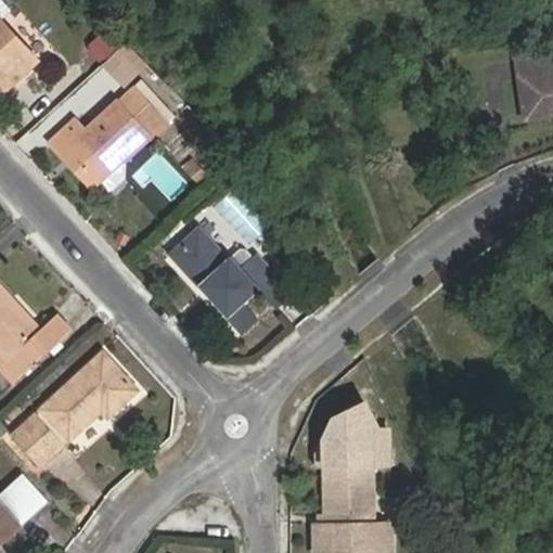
[(0,14),(13,3),(10,0),(0,0),(0,14)]
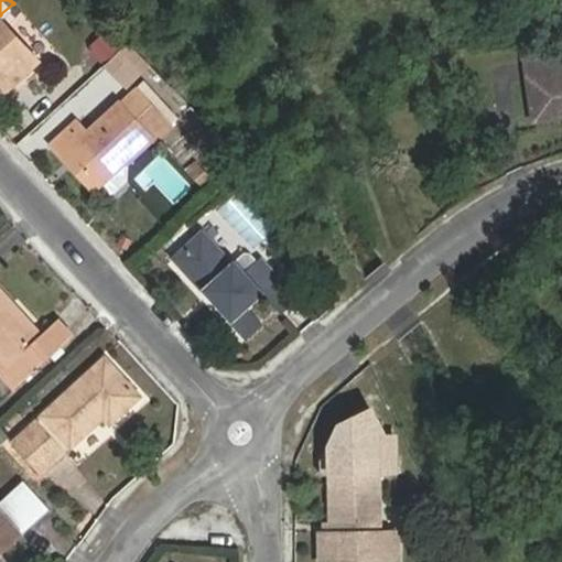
[(0,88),(2,92),(36,60),(0,19),(0,88)]
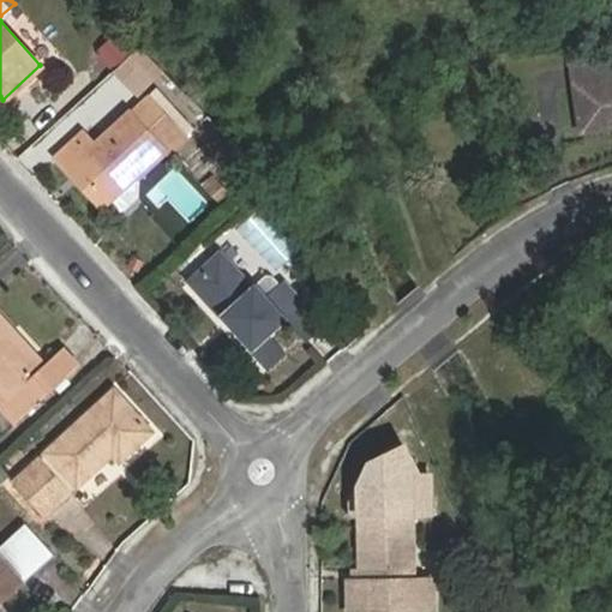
[(611,51),(569,54),(570,75),(582,75),(586,120),(611,118),(611,51)]
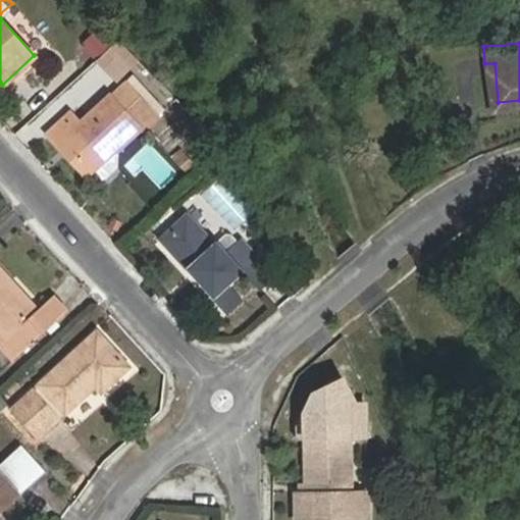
[(495,63),(484,63),(487,103),(498,102),(495,63)]
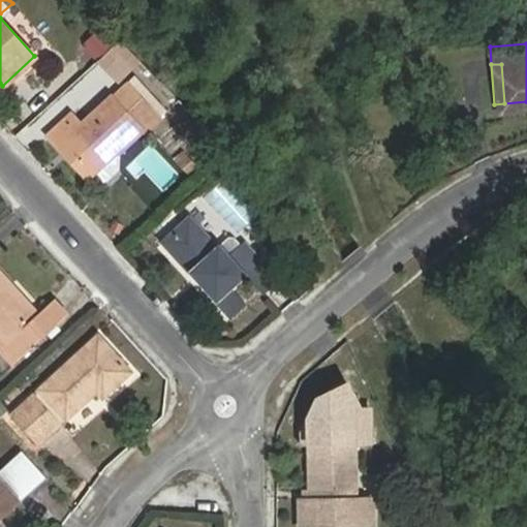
[(126,82),(114,93),(112,92),(80,121),(70,111),(47,133),(56,144),(59,141),(87,171),(110,149),(113,153),(143,126),(146,130),(159,117),(126,82)]
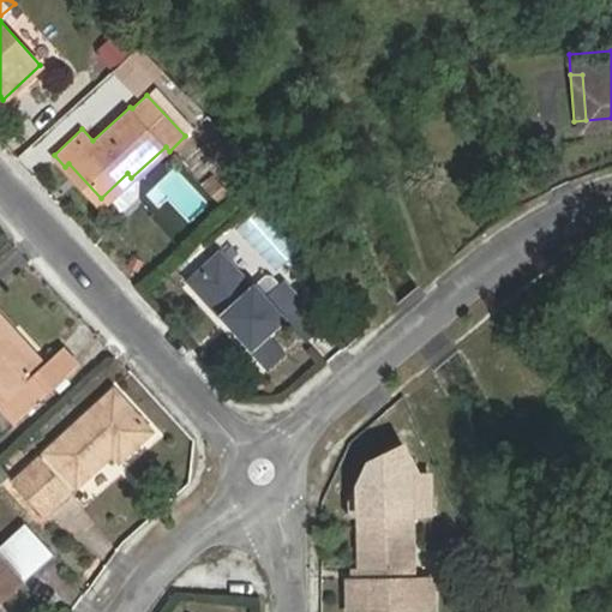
[(127,173),(101,198),(117,214),(120,214),(136,201),(136,183),(131,178),(127,173)]
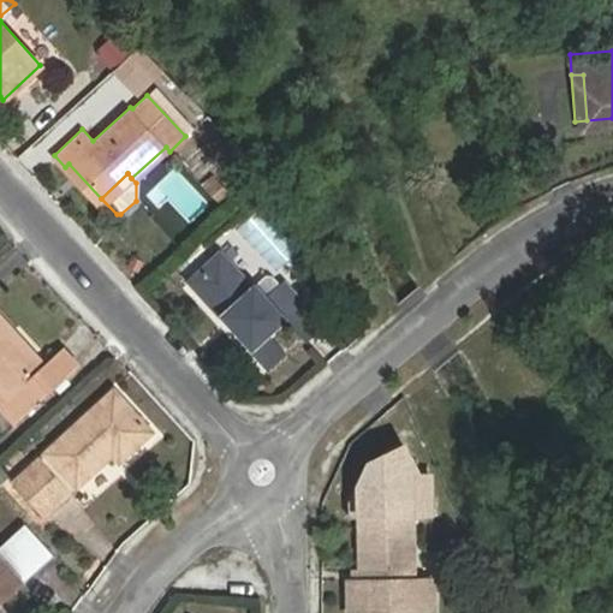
[(265,204),(277,218),(286,209),(274,196),(265,204)]
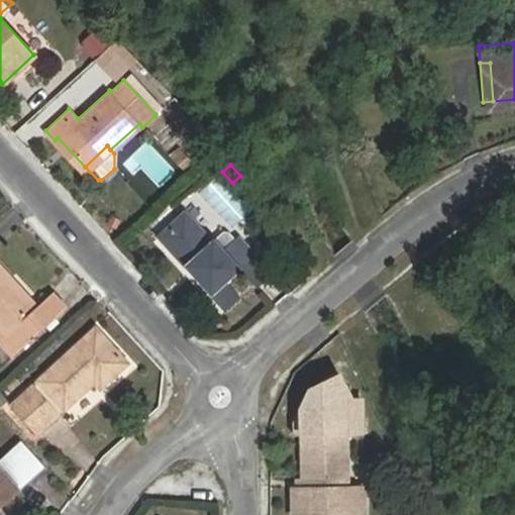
[(224,248),(214,237),(211,239),(184,210),(158,234),(224,307),(238,294),(226,280),(239,268),(255,284),(270,271),(238,236),(235,239),(224,248)]
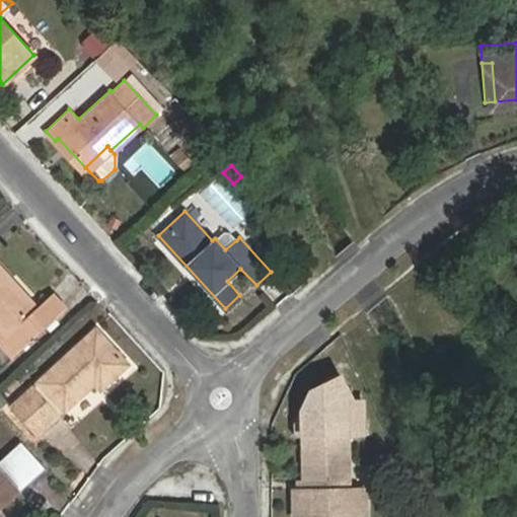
[(222,231),(215,238),(225,249),(236,240),(228,231),(222,231)]
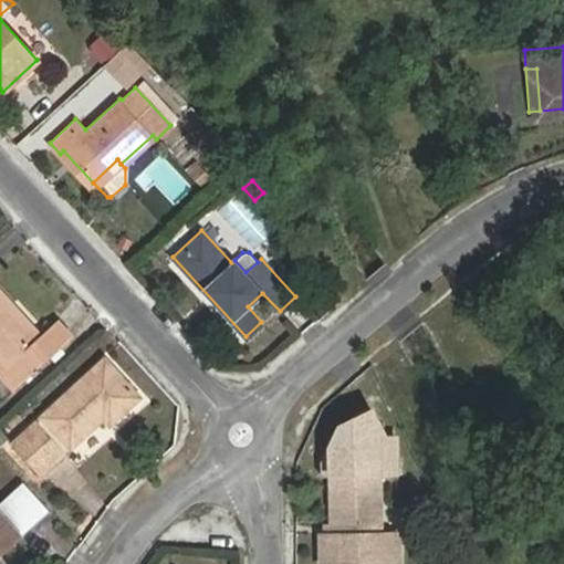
[(54,322),(41,335),(0,290),(0,357),(6,364),(0,368),(0,374),(12,388),(69,337),(54,322)]
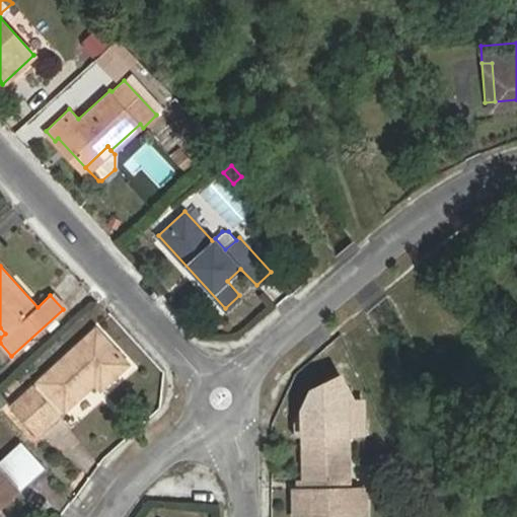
[(127,362),(95,328),(38,380),(64,409),(94,382),(99,387),(127,362)]
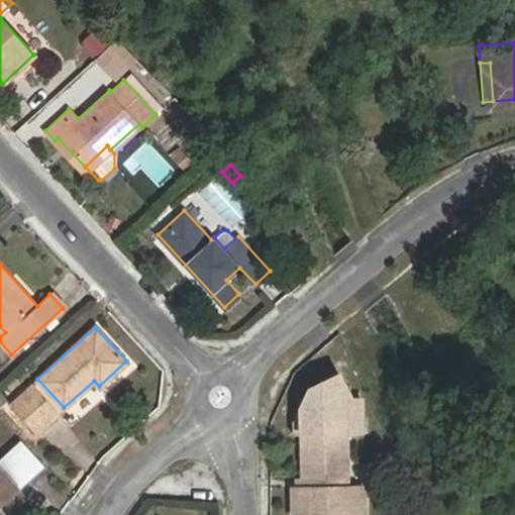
[(297,404),(302,487),(292,487),(292,514),(298,514),(297,514),(335,514),(336,514),(364,514),(363,486),(347,486),(345,432),(367,433),(365,395),(352,395),(340,371),(305,387),(297,404)]
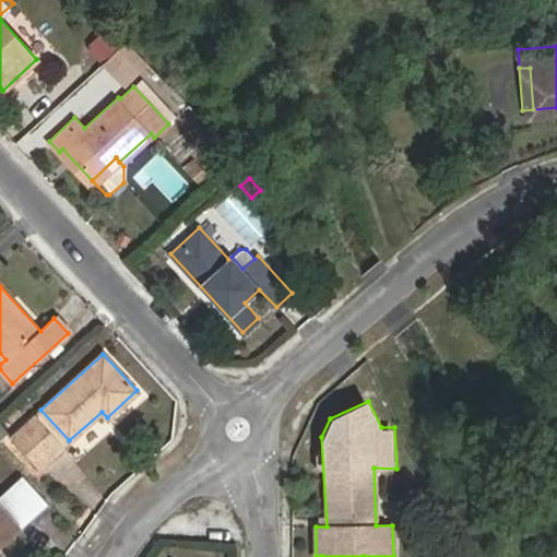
[(34,413),(9,436),(39,470),(64,447),(34,413)]
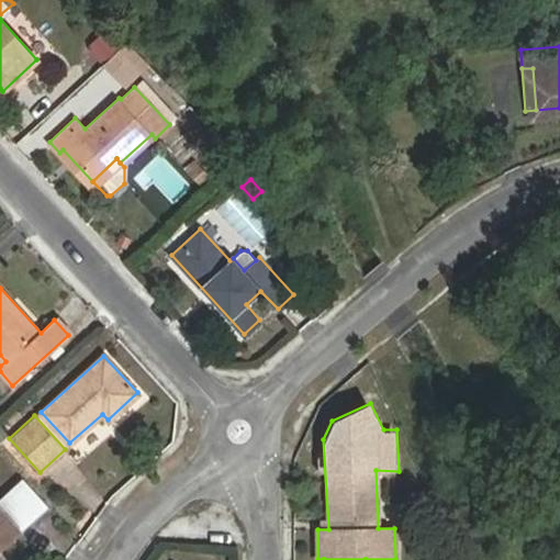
[(0,489),(18,477),(0,451),(0,489)]
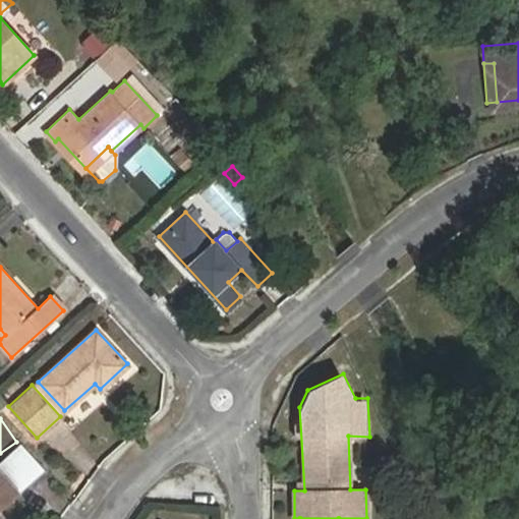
[(20,442),(0,460),(0,469),(12,483),(22,492),(48,470),(20,442)]
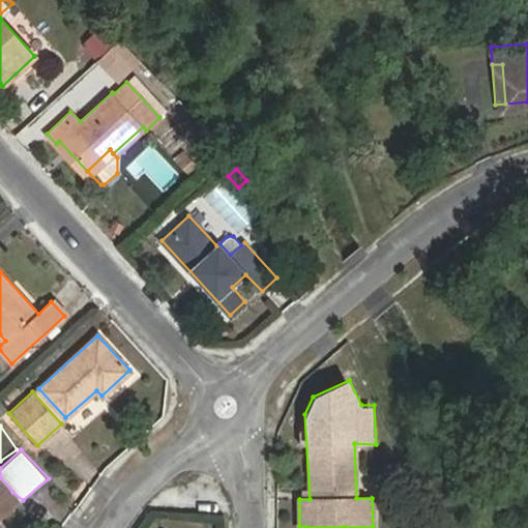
[(0,517),(8,510),(1,502),(12,492),(0,477),(0,517)]
